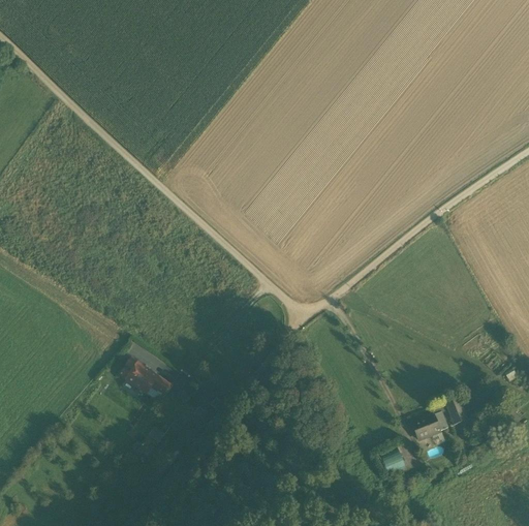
[(123,368),(129,372),(136,362),(130,358),(123,368)]
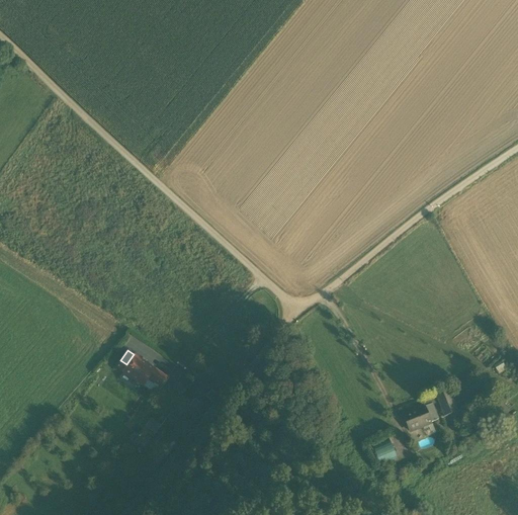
[(134,354),(126,364),(122,369),(137,379),(140,374),(147,379),(149,376),(155,368),(134,354)]
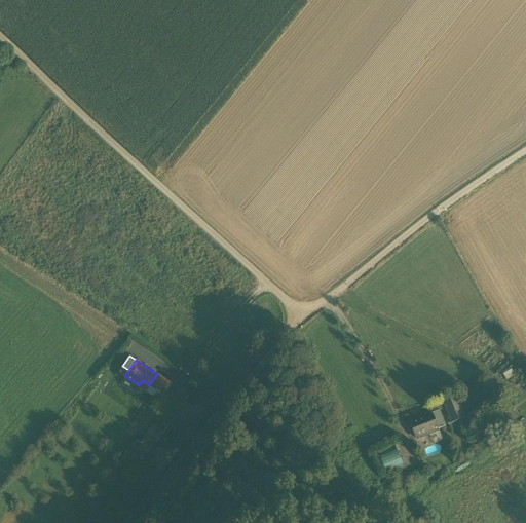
[(501,369),(504,375),(513,370),(510,365),(501,369)]
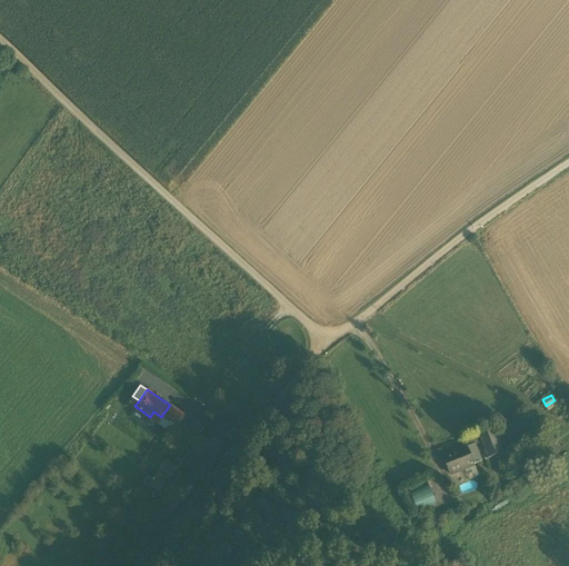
[(128,401),(135,406),(139,400),(132,396),(128,401)]
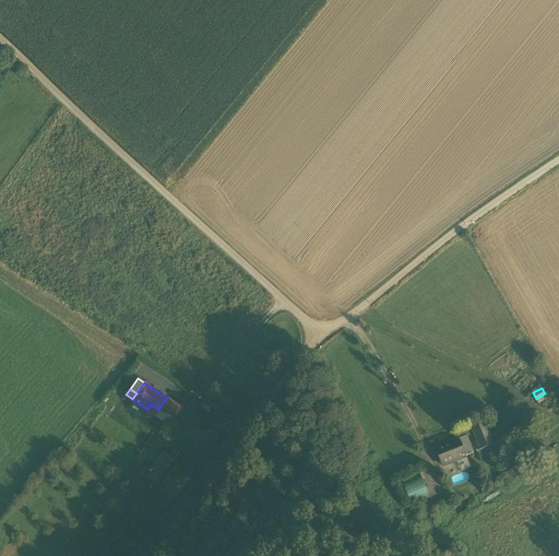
[(161,406),(174,415),(179,406),(167,398),(161,406)]
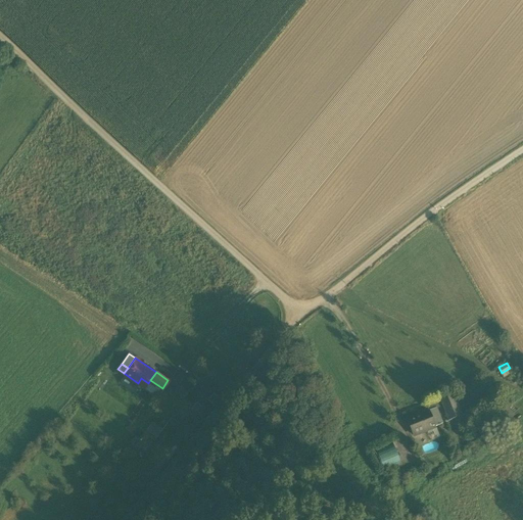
[(145,388),(148,383),(141,378),(138,383),(145,388)]
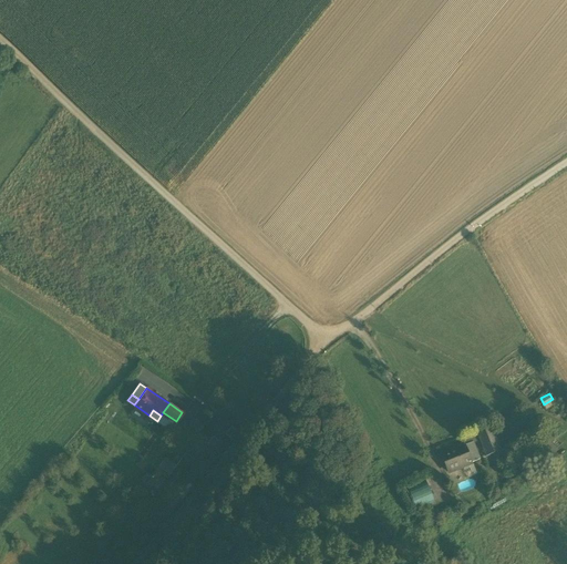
[(491,423),(475,430),(478,438),(485,454),(486,454),(492,452),(501,449),(500,445),(491,423)]
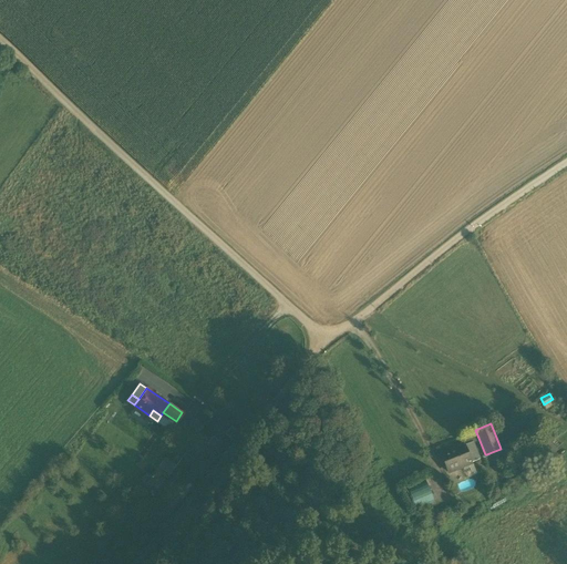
[(474,440),(478,438),(475,430),(461,436),(464,444),(474,440)]
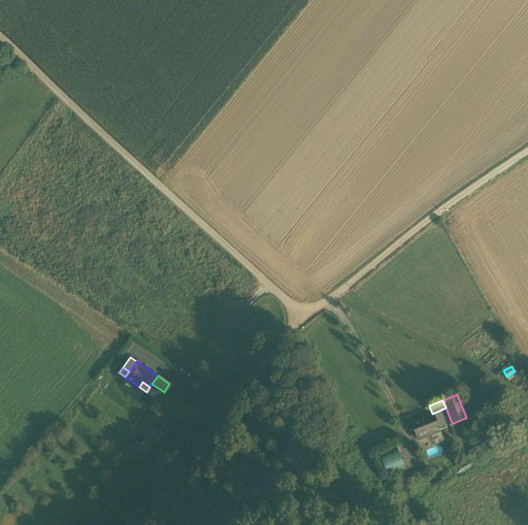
[(513,407),(500,418),(505,425),(507,427),(520,418),(513,407)]
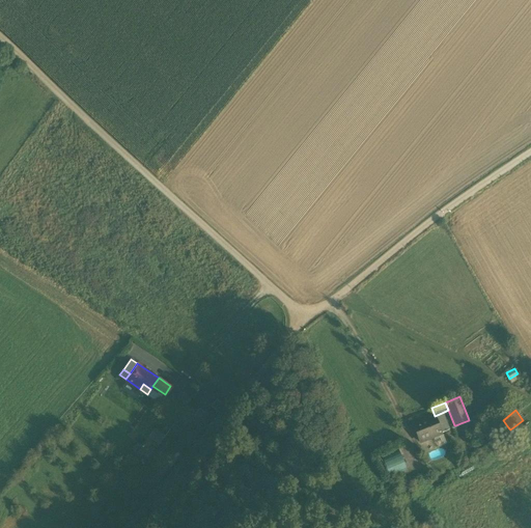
[(441,432),(442,431),(450,427),(444,412),(435,416),(441,432)]
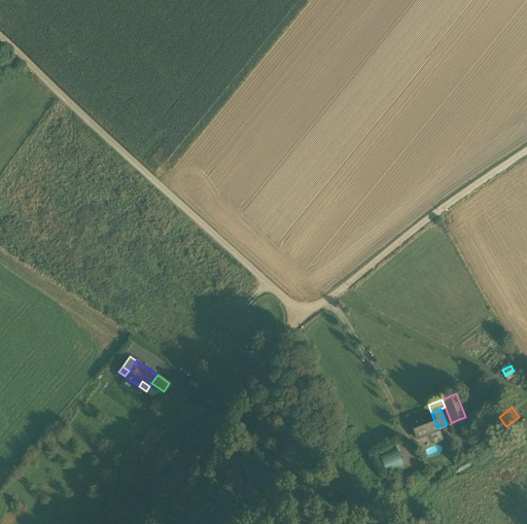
[(475,423),(479,429),(496,415),(492,410),(475,423)]
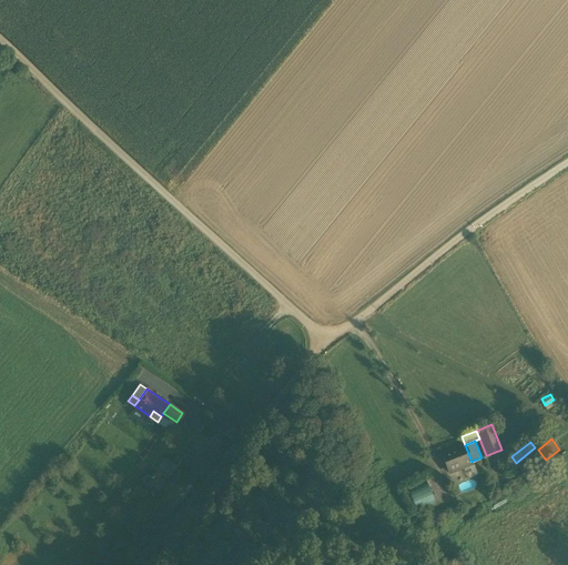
[(508,443),(500,446),(501,450),(505,458),(513,452),(508,443)]
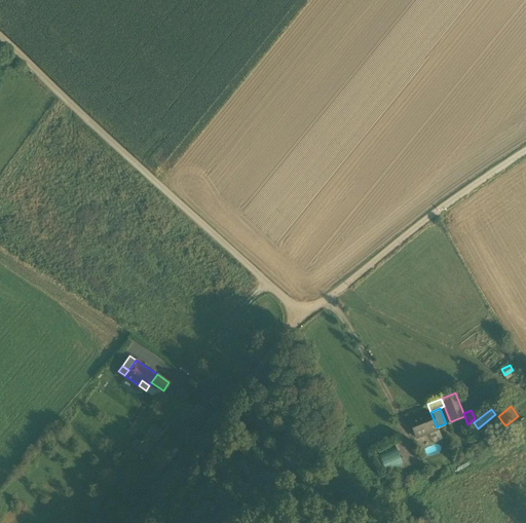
[(429,431),(437,427),(430,412),(423,415),(429,431)]
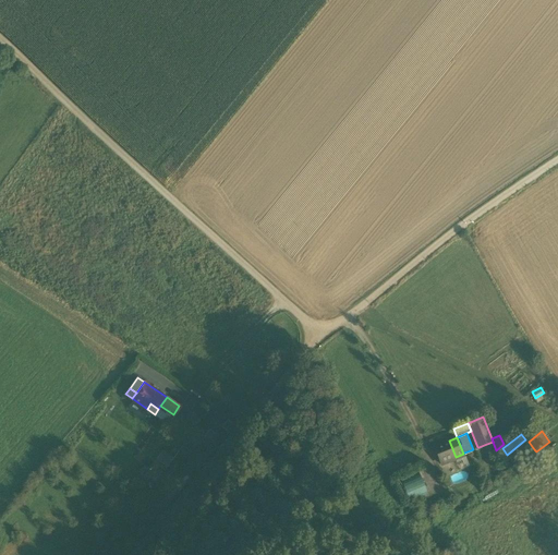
[(455,457),(456,457),(449,441),(435,446),(441,462),(455,457)]
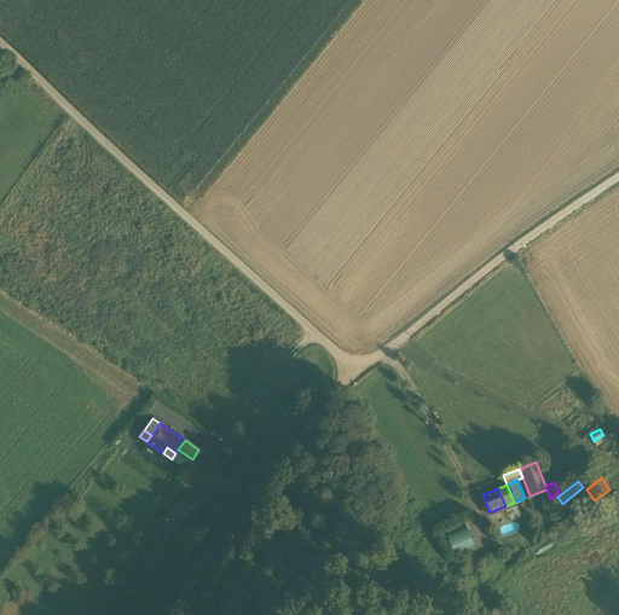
[(550,499),(547,489),(537,493),(543,508),(550,499)]
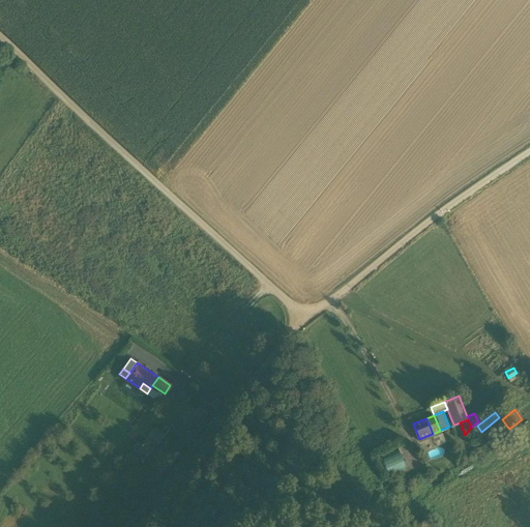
[(157,442),(164,433),(152,425),(146,434),(157,442)]
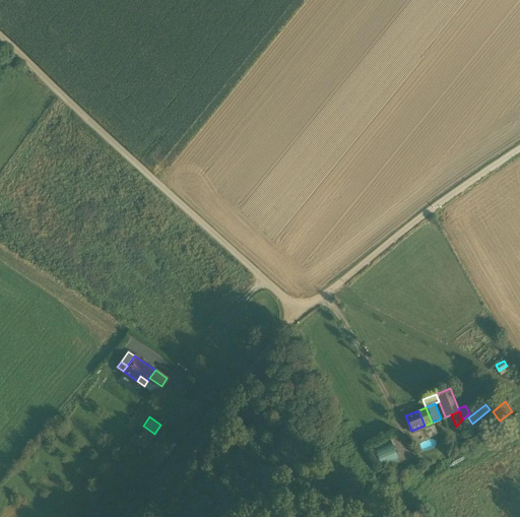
[(425,426),(424,426),(428,437),(438,433),(433,422),(432,423),(425,426)]
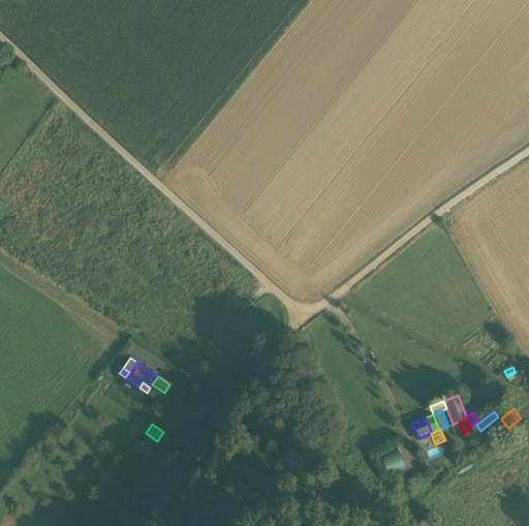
[(380,457),(389,473),(405,466),(398,449),(380,457)]
